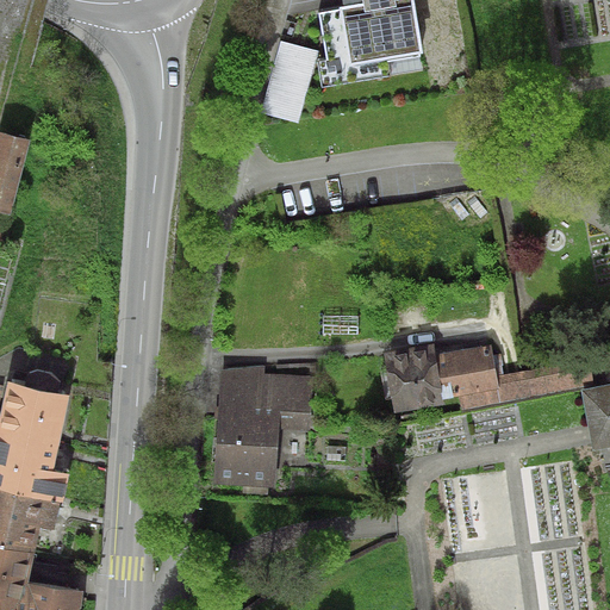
[(362,0),(363,4),(318,12),(327,58),(329,69),(421,54),(424,53),(414,0),(362,0)]
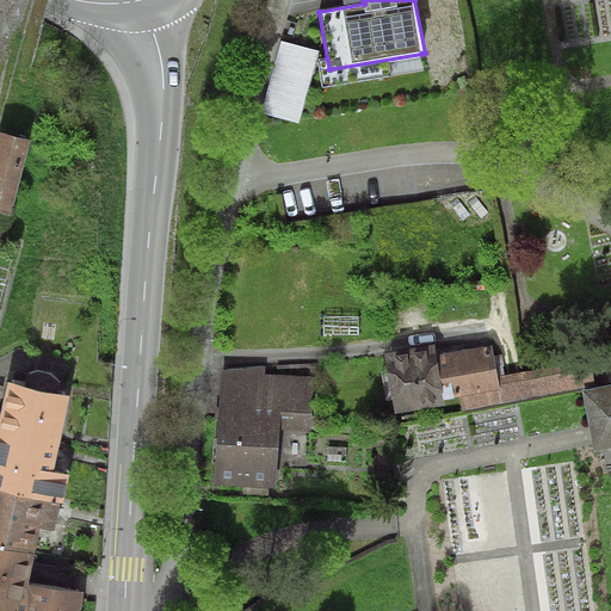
[(319,50),(281,41),(261,113),(300,123),(319,50)]
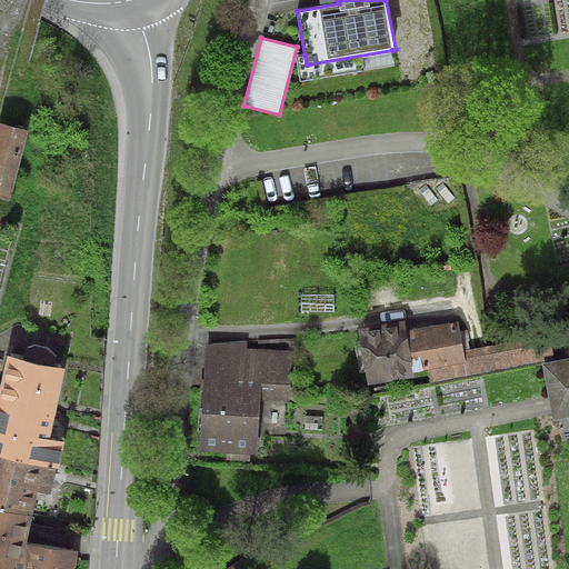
[(307,65),(305,55),(296,57),(300,82),(396,66),(392,50),(307,65)]
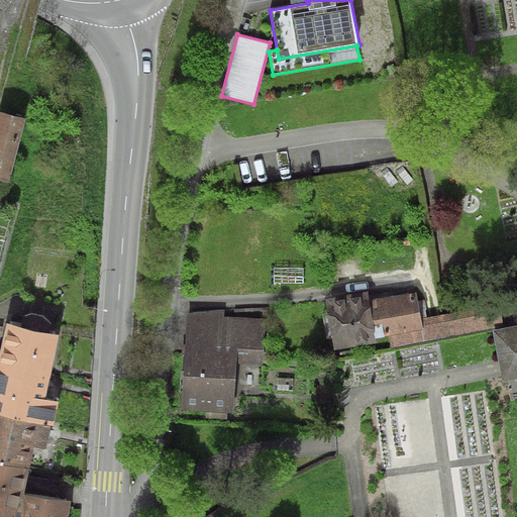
[(0,111),(0,179),(9,182),(26,118),(0,111)]
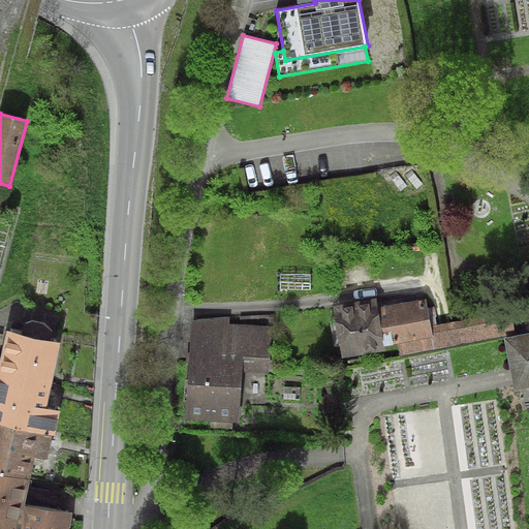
[(0,221),(0,263),(11,225),(0,221)]
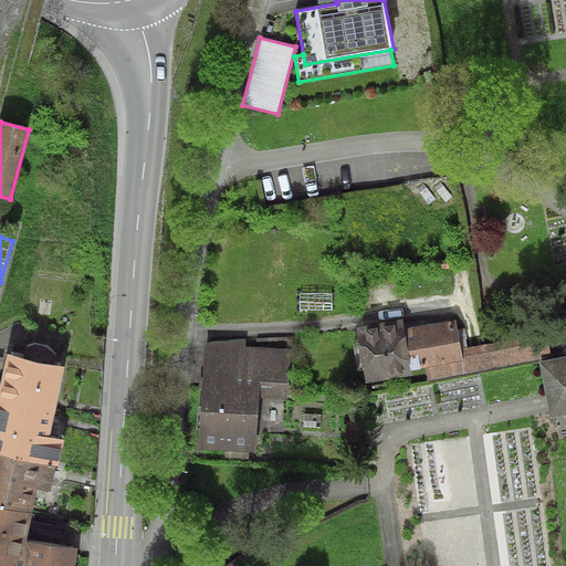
[(333,293),(300,293),(300,310),(333,310),(333,293)]
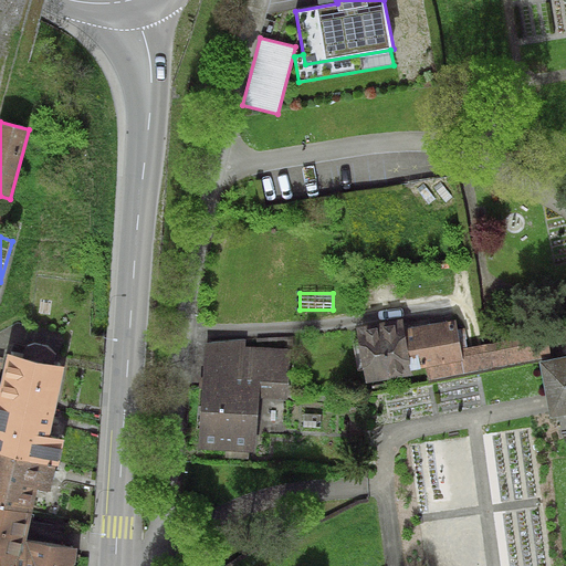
[(404,318),(355,326),(358,342),(353,343),(357,369),(364,369),(366,383),(411,375),(410,369),(426,366),(463,360),(461,347),(457,318),(405,327),(404,318)]
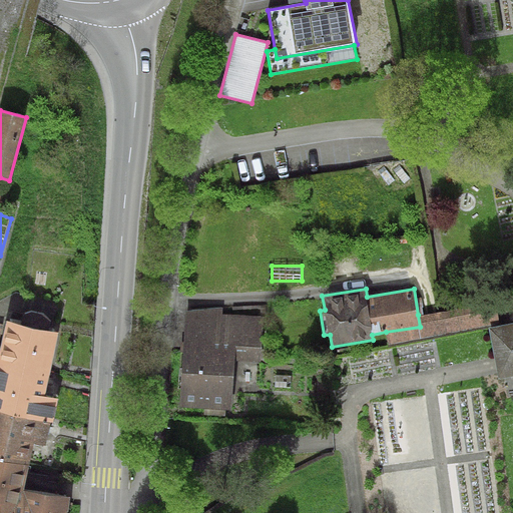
[(495,301),(418,315),(420,327),(386,332),(388,344),(499,324),(495,301)]
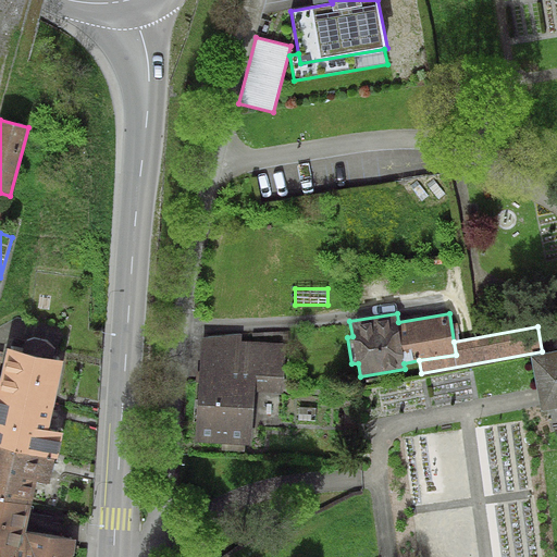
[(242,333),(201,337),(195,442),(222,443),(221,450),(245,452),(245,445),(251,445),(254,391),(283,392),(285,345),(242,343),(242,333)]
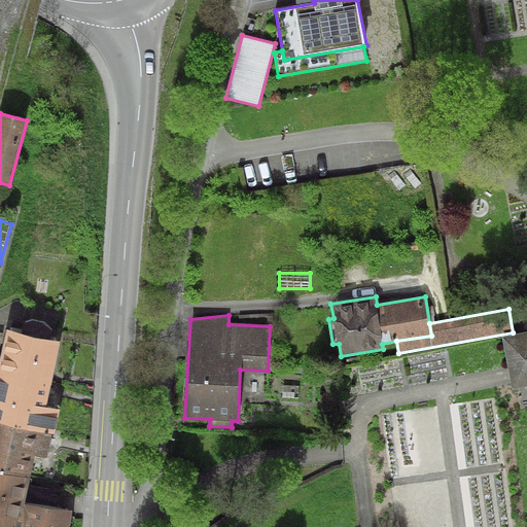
[(22,332),(6,329),(0,358),(0,526),(69,526),(72,511),(24,503),(35,456),(46,458),(51,433),(55,433),(60,410),(45,407),(60,342),(49,340),(51,328),(44,322),(33,319),(25,321),(22,332)]
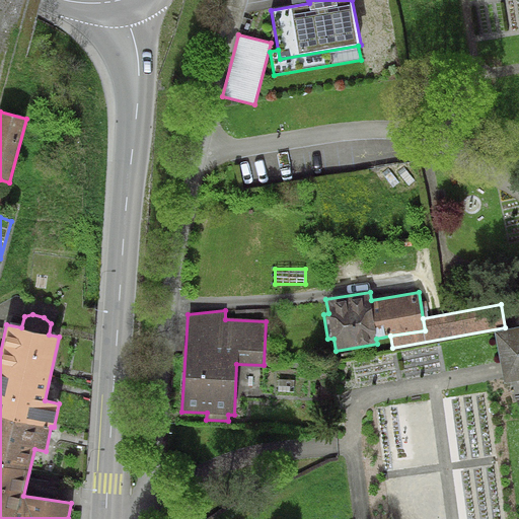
[(518,326),(495,331),(502,370),(504,382),(518,379),(518,326)]
